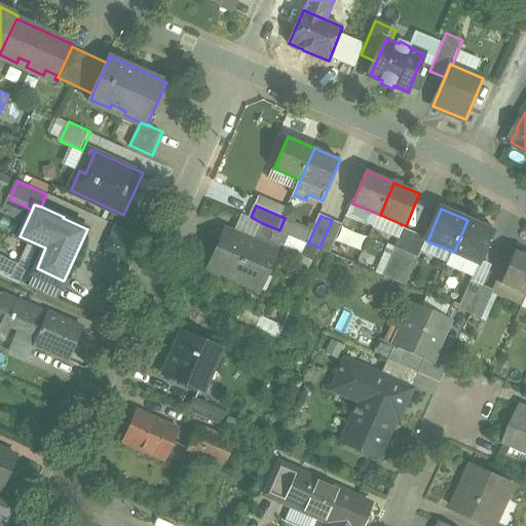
[(332,220),(320,248),(332,253),(343,225),(332,220)]
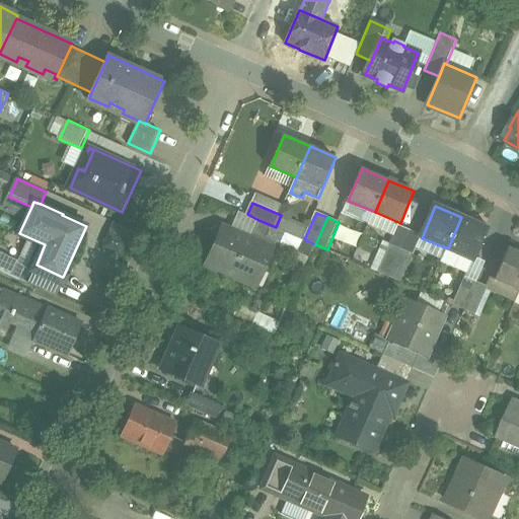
[(487,228),(461,217),(448,248),(473,260),(487,228)]
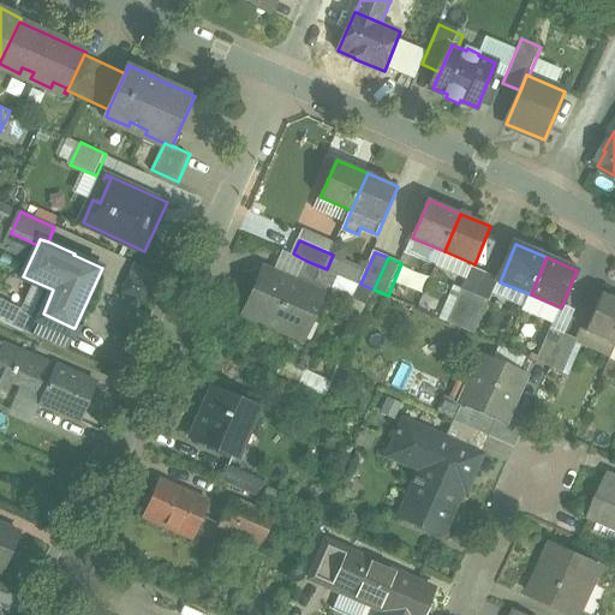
[(327,269),(306,261),(300,275),(334,290),(340,274),(327,269)]
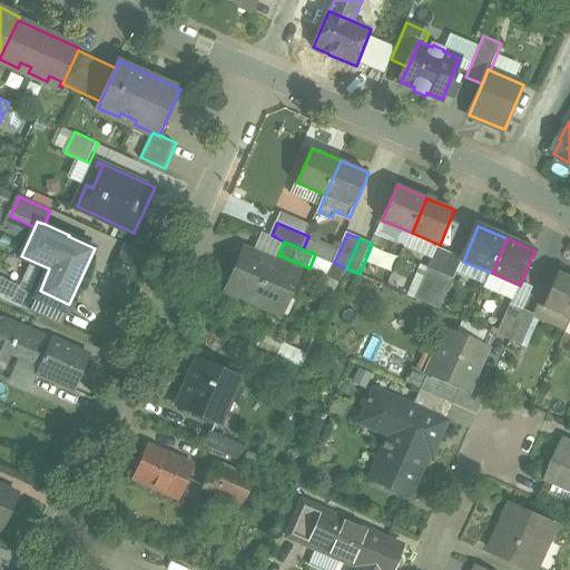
[(273,264),(256,256),(258,253),(246,247),(227,290),(279,312),(286,294),(293,297),(303,273),(275,261),(273,264)]
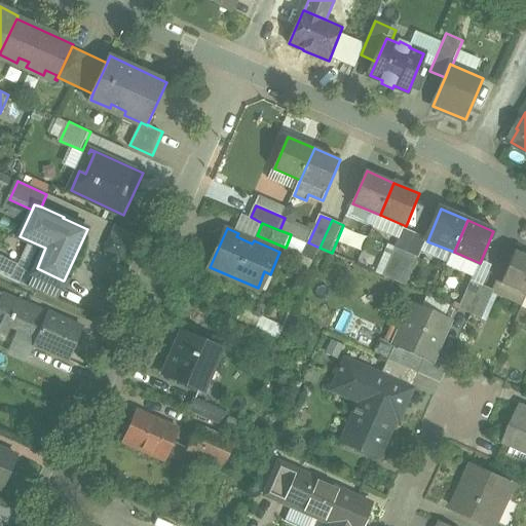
[(108,230),(102,249),(116,254),(122,235),(108,230)]
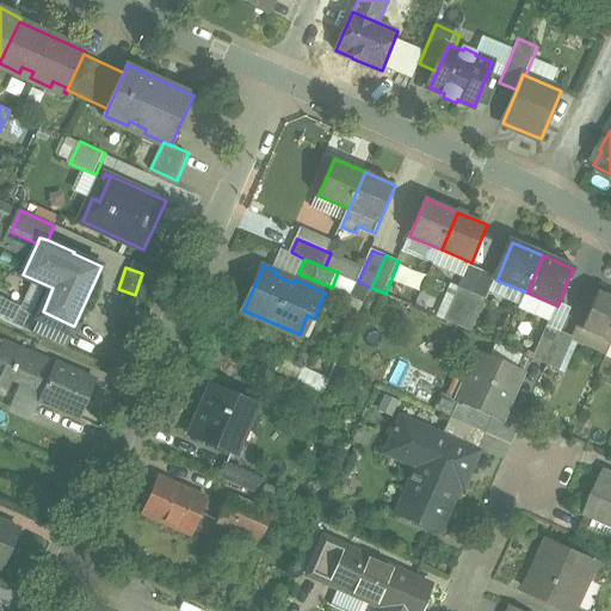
[(474,294),(461,288),(446,320),(460,326),(474,294)]
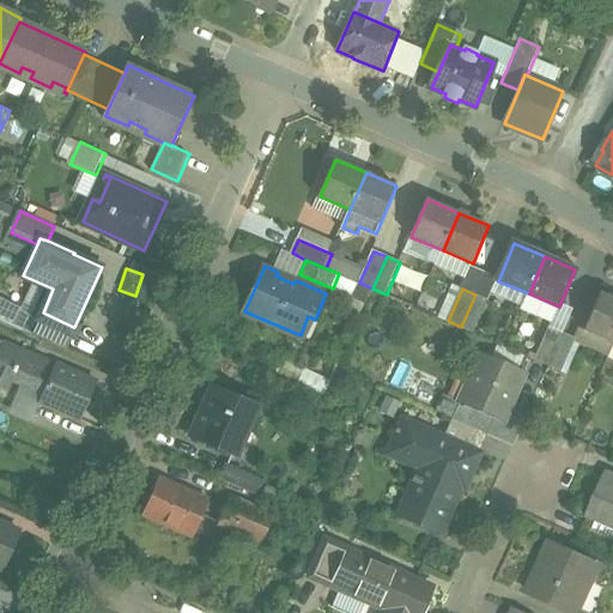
[(612,297),(604,293),(587,331),(581,328),(576,339),(577,339),(576,344),(611,357),(612,351),(612,297)]
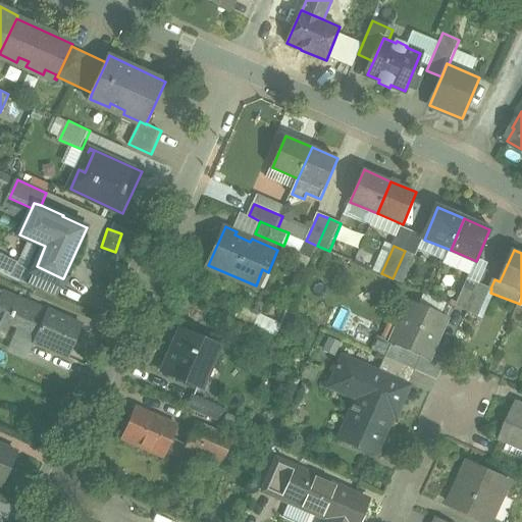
[(416,256),(405,251),(393,278),(405,283),(416,256)]
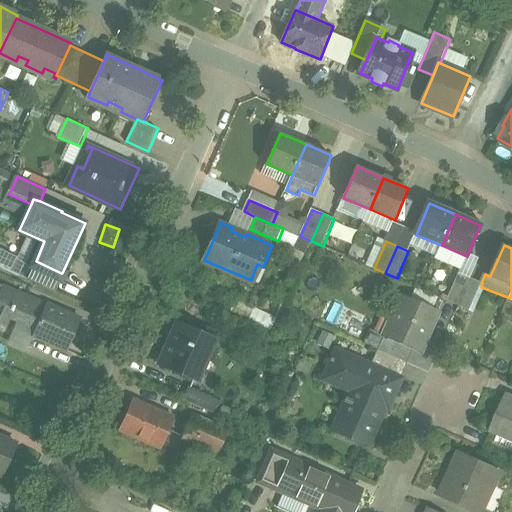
[(34,266),(14,258),(8,271),(53,291),(61,273),(36,261),(34,266)]
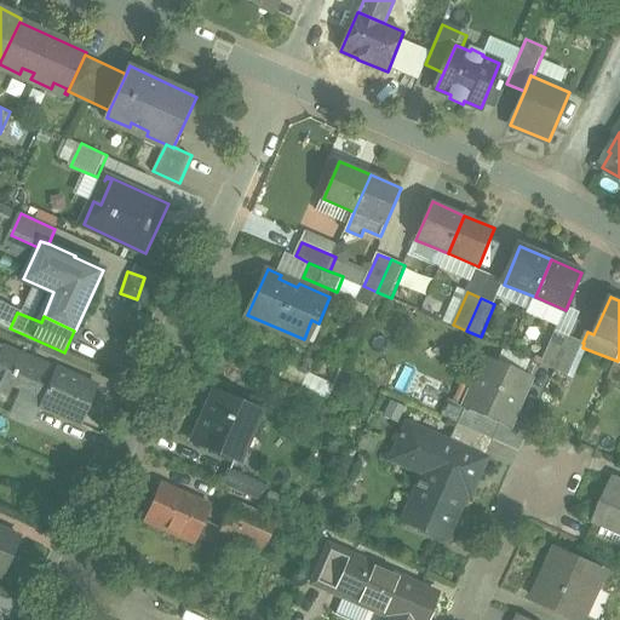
[(557,331),(543,363),(557,369),(570,337),(557,331)]
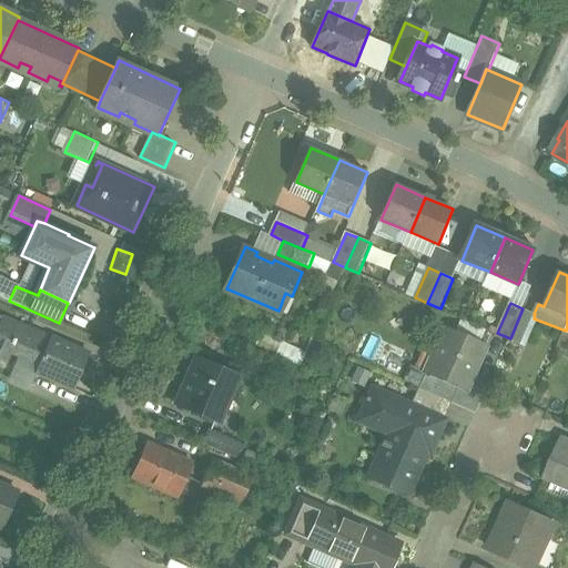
[(523,308),(510,338),(521,344),(534,318),(535,314),(534,314),(523,308)]
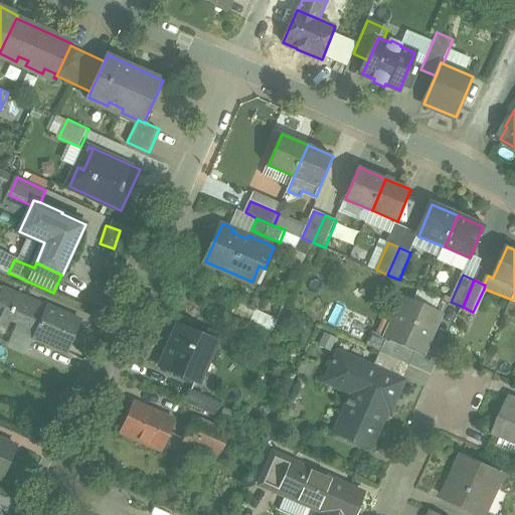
[(5,288),(0,298),(0,326),(8,329),(12,321),(37,332),(34,337),(68,352),(82,322),(70,316),(69,313),(61,310),(59,311),(5,288)]
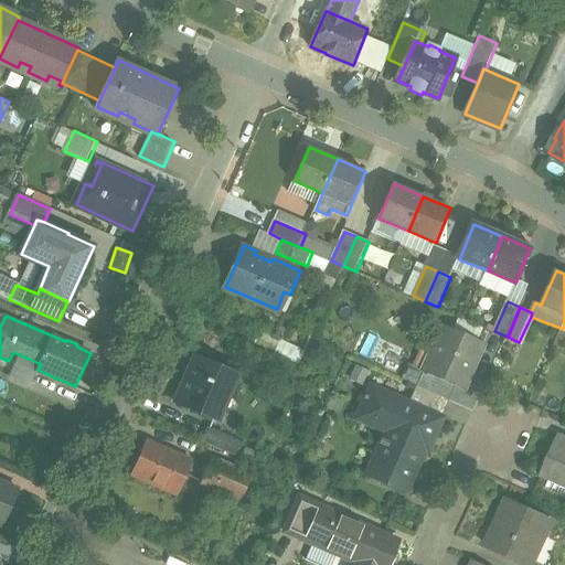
[(486,343),(445,326),(436,345),(443,349),(432,372),(430,374),(457,385),(465,390),(471,376),(470,375),(483,344),(486,345),(486,343)]
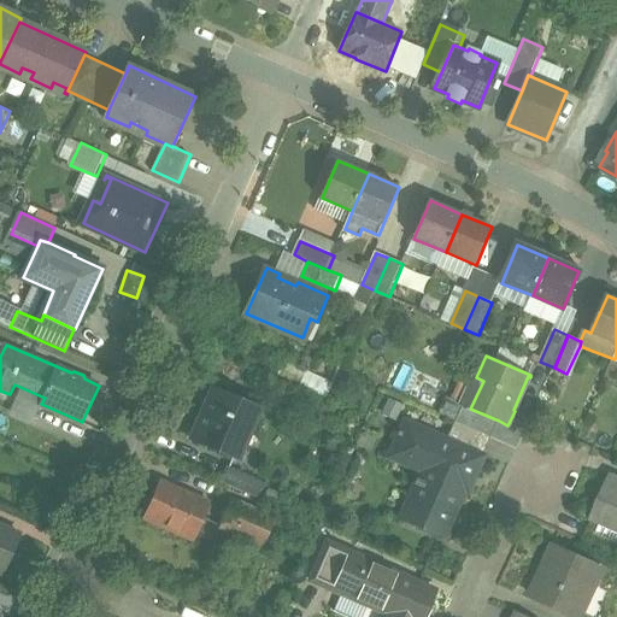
[(262,410),(216,389),(194,436),(240,457),(262,410)]
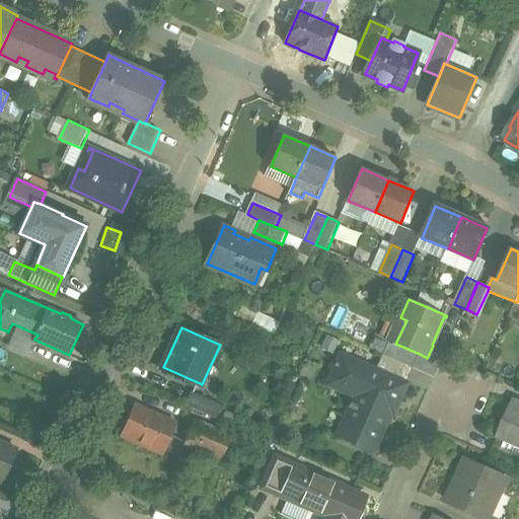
[(420,354),(395,344),(396,342),(391,340),(384,354),(415,367),(420,354)]
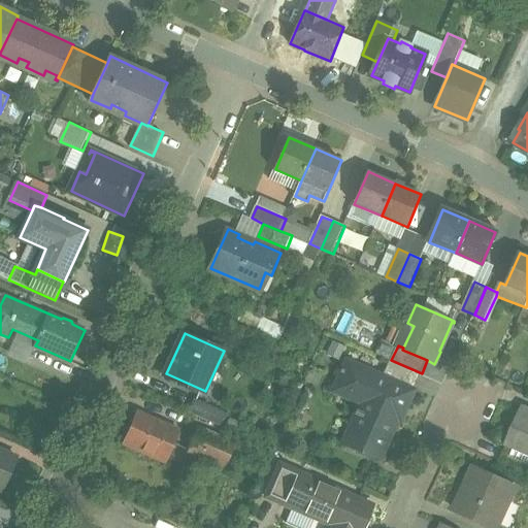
[(422,373),(391,360),(384,377),(414,391),(422,373)]
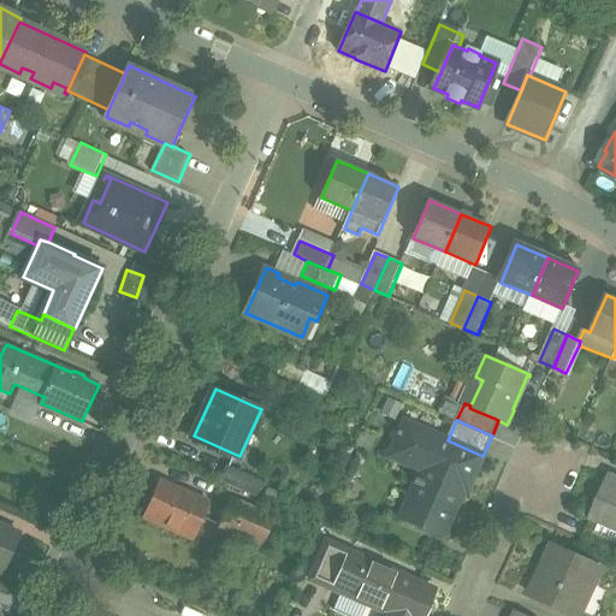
[(448,440),(408,424),(396,450),(442,469),(433,487),(426,485),(427,483),(419,479),(418,484),(420,485),(406,516),(445,534),(466,487),(463,486),(468,474),(474,477),(483,456),(448,440)]
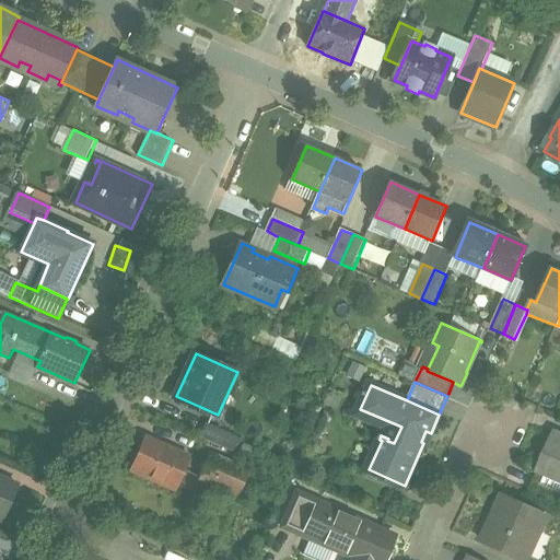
[(242,436),(207,421),(200,436),(235,452),(242,436)]
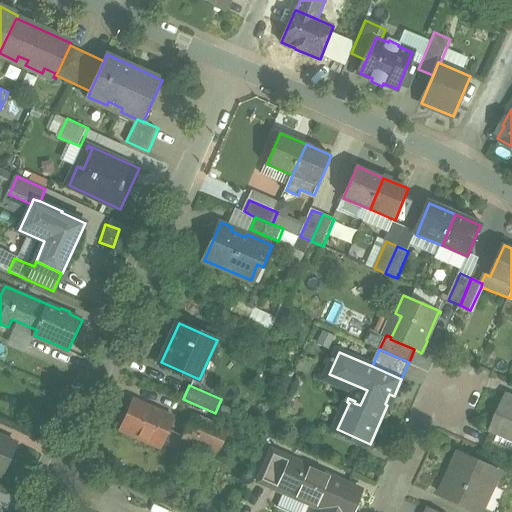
[(511,394),(509,393),(493,428),(511,435),(511,394)]
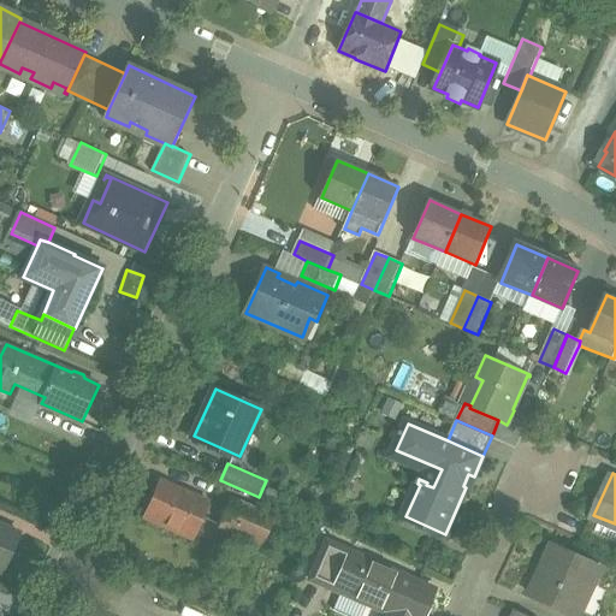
[(211,504),(161,481),(146,519),(194,540),(211,504)]
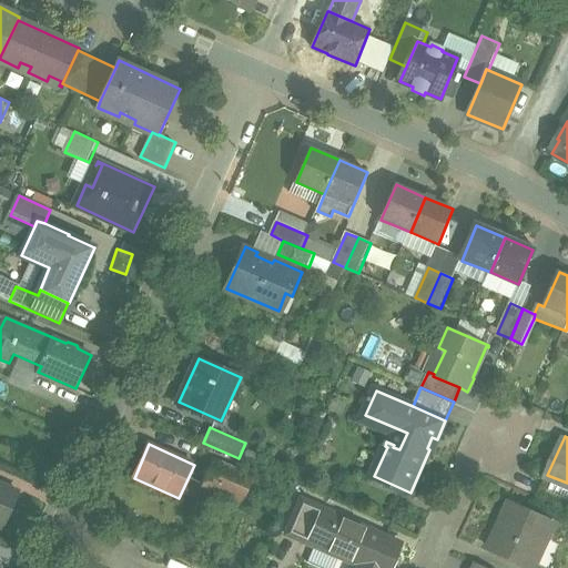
[(255,477),(214,459),(204,485),(244,503),(255,477)]
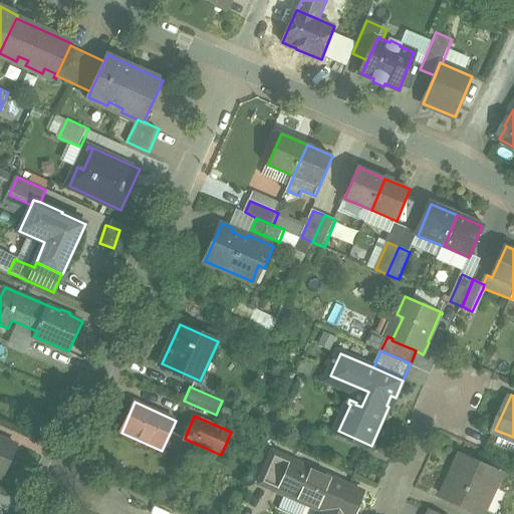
[(18,447),(0,438),(0,477),(3,479),(18,447)]
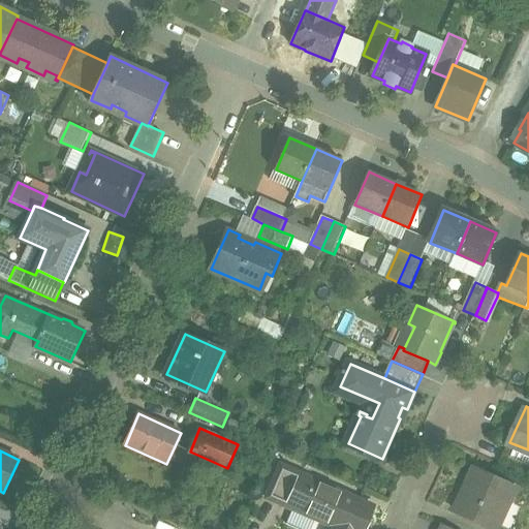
[(520,485),(478,466),(470,485),(472,486),(462,510),(460,509),(459,511),(494,527),(506,501),(511,503),(520,485)]
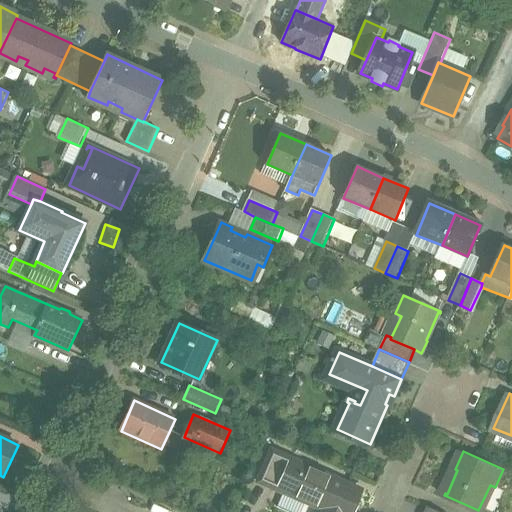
[(354,511),(364,491),(273,453),(261,482),(328,511),(354,511)]
